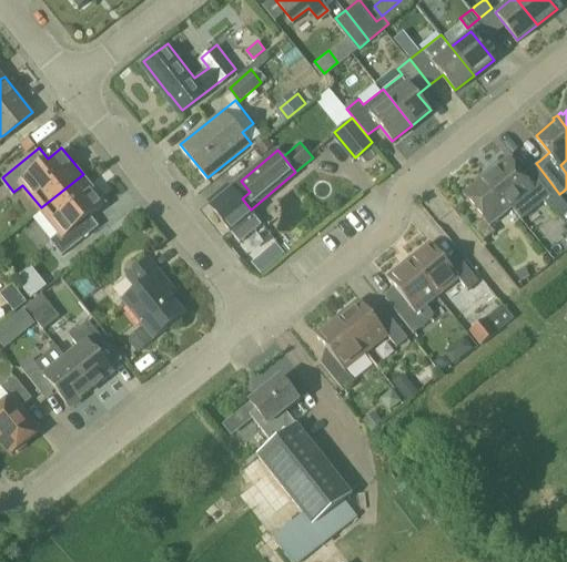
[(489,169),(485,172),(513,205),(523,217),(545,200),(558,216),(566,210),(566,203),(559,194),(553,185),(536,163),(535,163),(524,172),(510,155),(490,171),(489,169)]
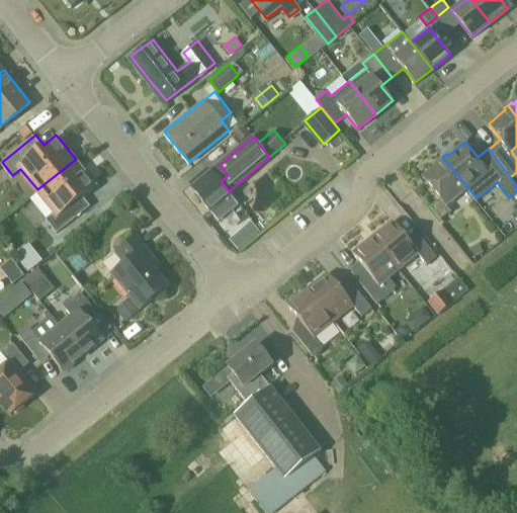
[(424,175),(442,196),(432,204),(442,218),(452,209),(447,203),(467,187),(442,157),(439,159),(441,161),(424,175)]
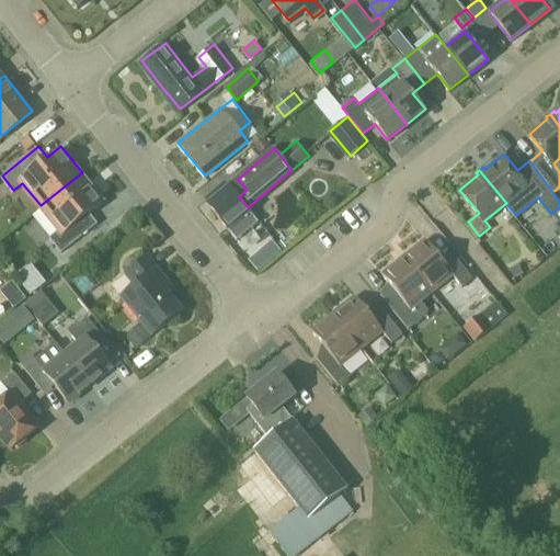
[(82,172),(41,205),(58,228),(49,235),(61,250),(98,222),(90,211),(104,200),(82,172)]
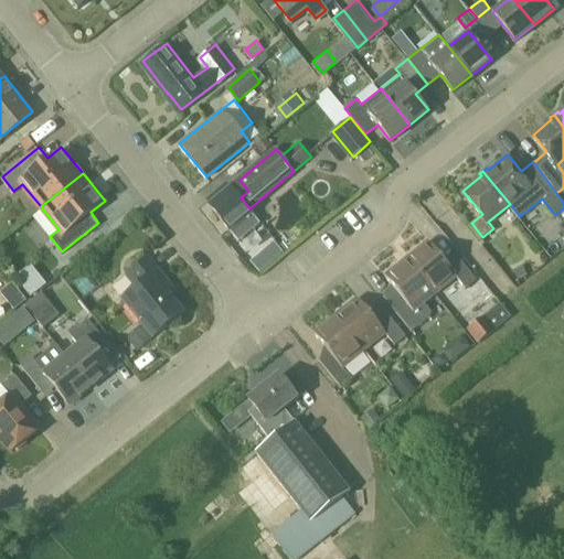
[(240,238),(261,221),(249,208),(241,197),(248,191),(240,180),(224,193),(220,187),(208,197),(211,202),(210,203),(232,229),(240,238)]
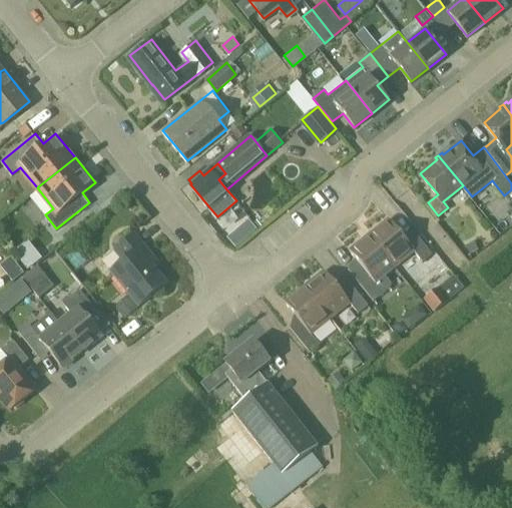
[(247,216),(237,225),(246,234),(256,226),(247,216)]
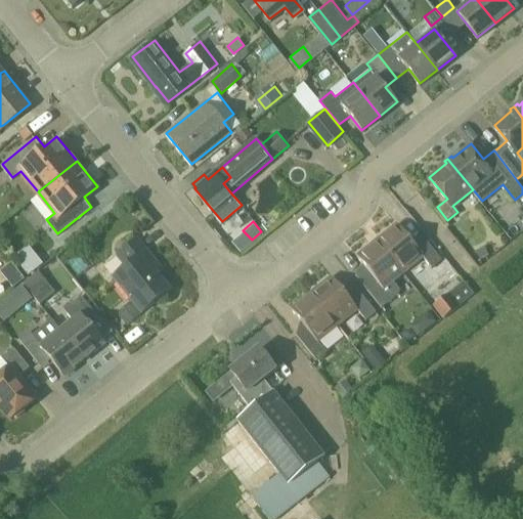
[(398,222),(378,239),(403,271),(423,256),(432,266),(442,258),(422,232),(412,240),(398,222)]
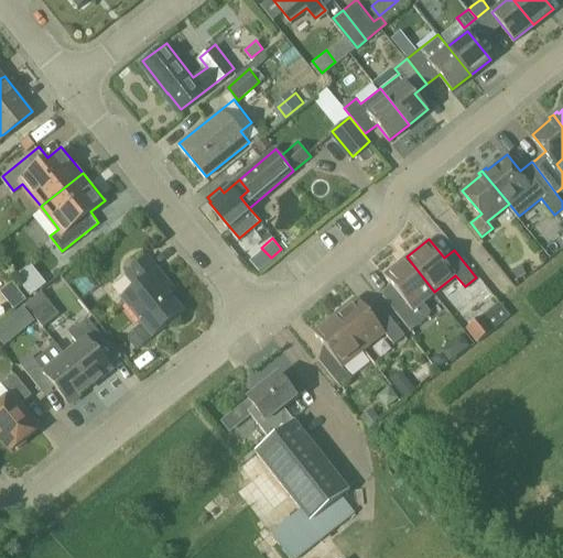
[(127,274),(137,285),(122,296),(141,320),(129,330),(140,343),(152,334),(153,335),(184,309),(154,272),(159,269),(150,256),(127,274)]
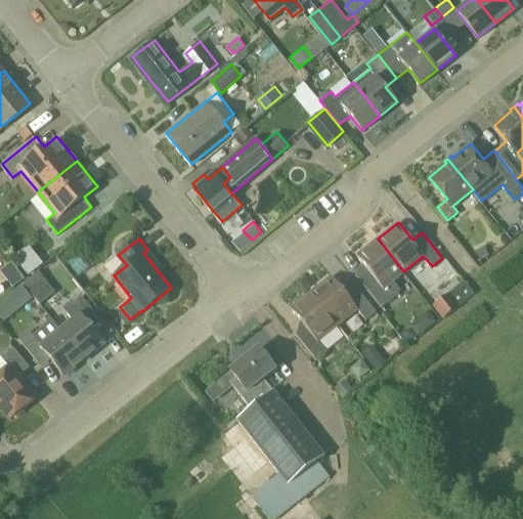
[(356,272),(362,280),(383,306),(393,298),(400,291),(400,287),(395,278),(403,271),(378,239),(358,255),(366,265),(356,272)]
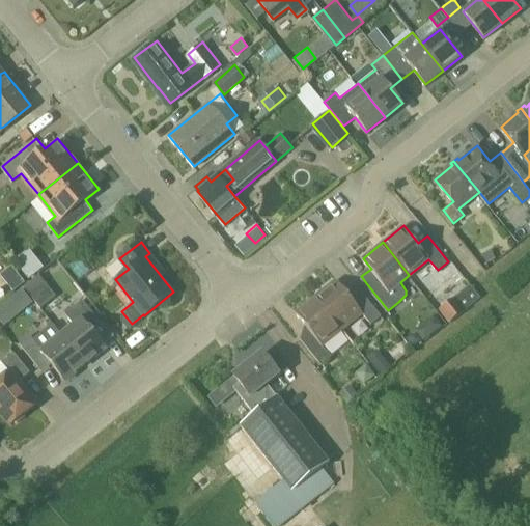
[(34,252),(20,265),(30,277),(45,265),(34,252)]
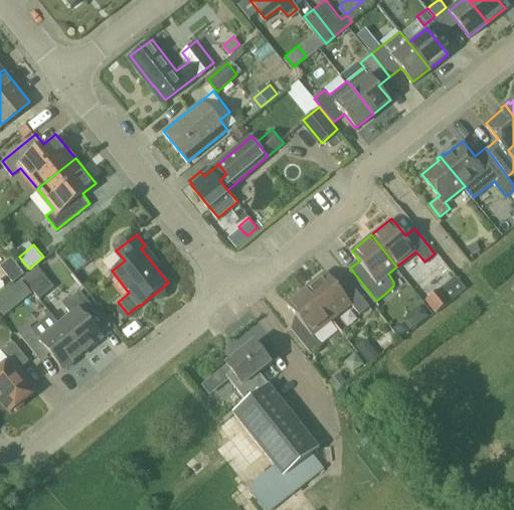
[(1,265),(13,280),(24,271),(12,256),(1,265)]
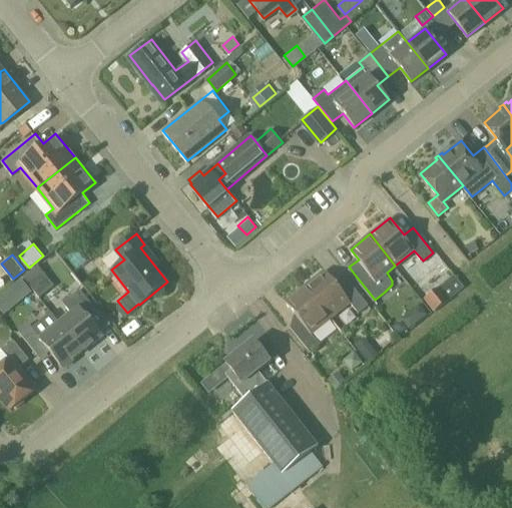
[(29,283),(44,271),(39,264),(24,276),(29,283)]
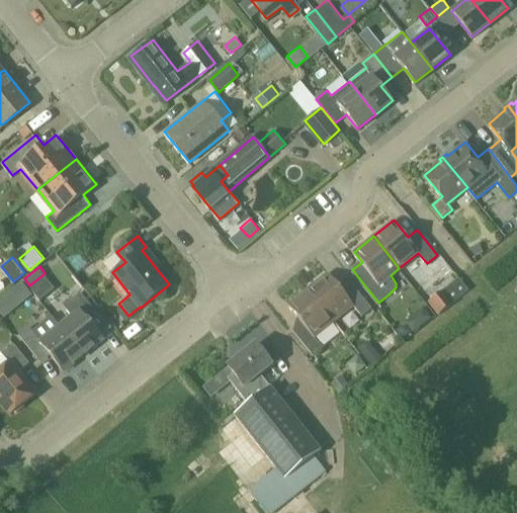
[(354,305),(355,304),(329,271),(309,287),(335,320),(354,305)]
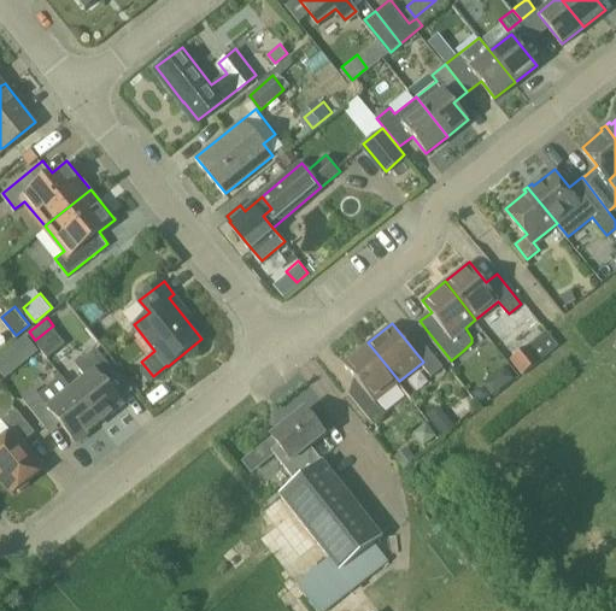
[(368,342),(345,362),(375,400),(399,381),(368,342)]
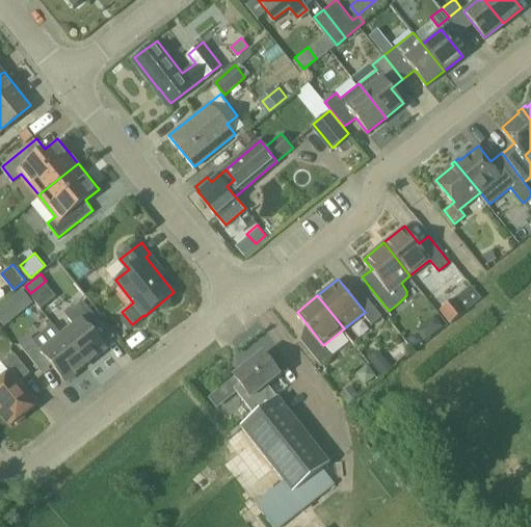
[(451,321),(466,309),(455,295),(440,308),(451,321)]
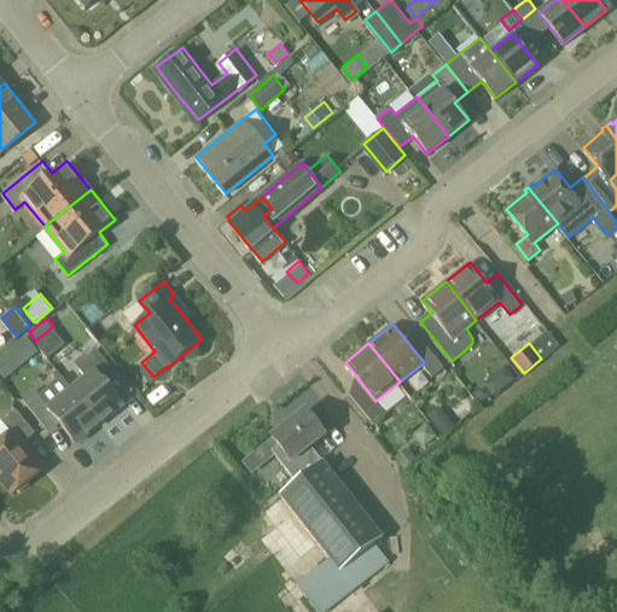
[(87,377),(73,388),(99,420),(122,402),(102,378),(112,369),(95,347),(76,362),(87,377)]
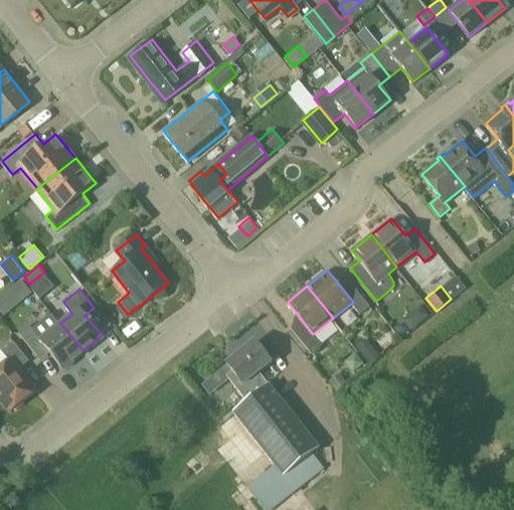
[(4,291),(0,293),(0,308),(3,313),(14,304),(4,291)]
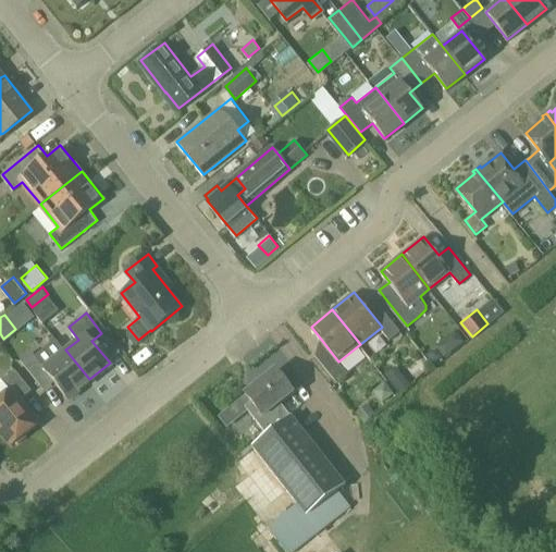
[(392,319),(382,327),(381,328),(390,339),(400,330),(392,319)]
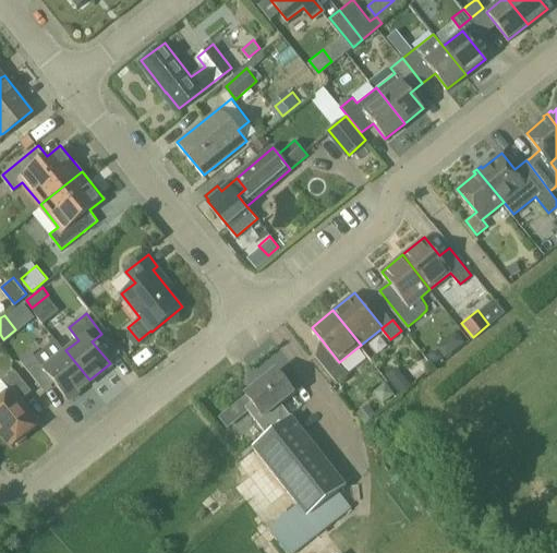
[(39,383),(50,374),(68,397),(89,380),(65,350),(51,361),(41,348),(34,355),(31,350),(21,358),(39,383)]
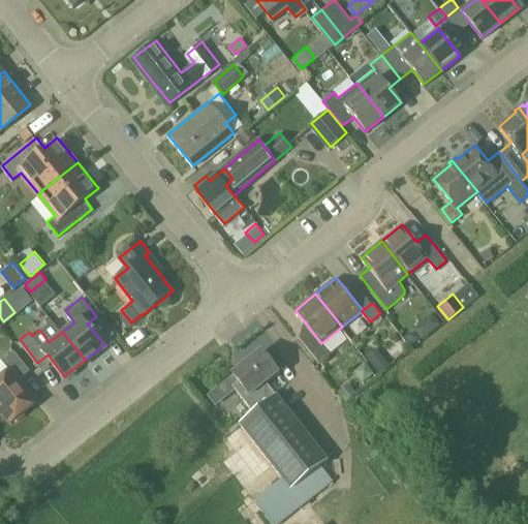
[(407,332),(403,335),(410,344),(420,337),(416,333),(407,332)]
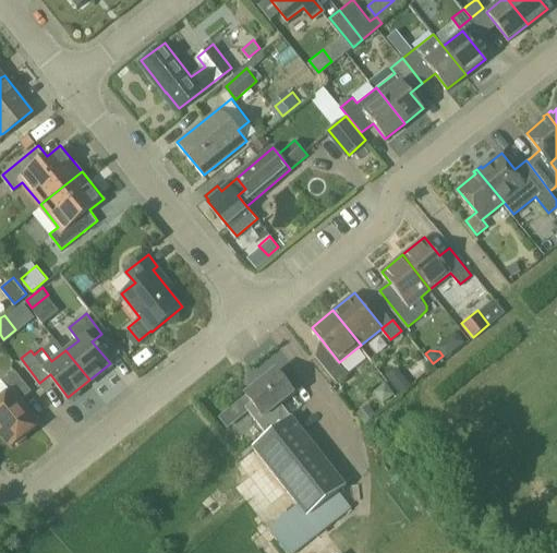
[(348,374),(342,367),(331,374),(338,382),(348,374)]
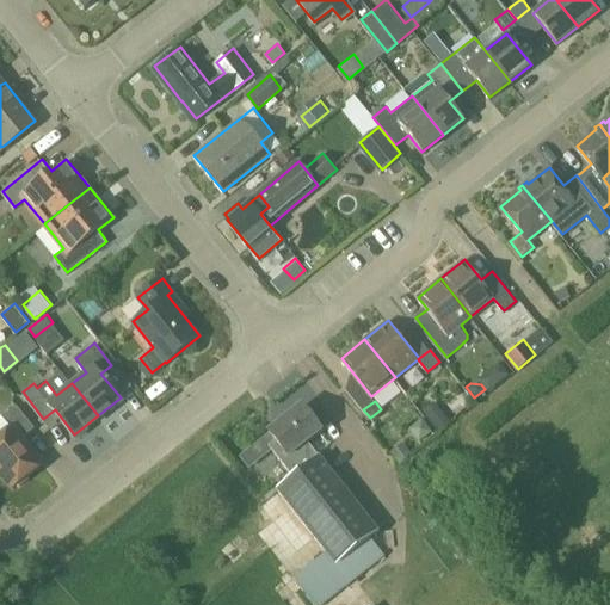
[(0,473),(10,485),(13,481),(17,483),(26,476),(24,473),(38,462),(19,438),(35,426),(18,405),(4,417),(1,414),(0,414),(0,473)]
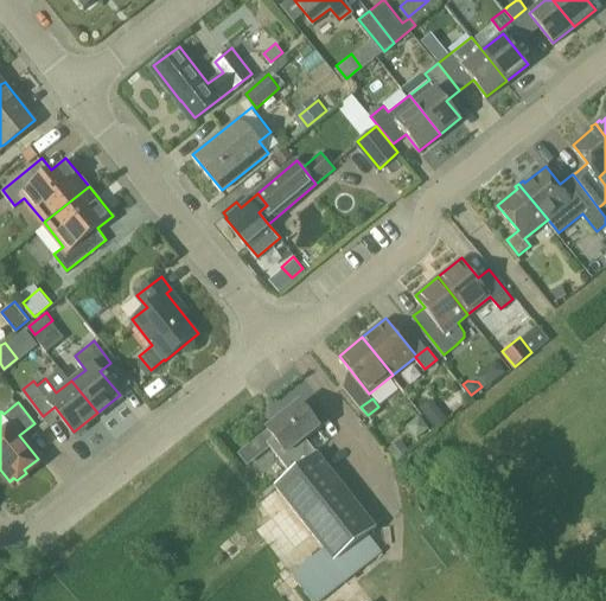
[(275,436),(269,441),(280,456),(287,452),(299,467),(276,485),(325,547),(292,573),(314,600),(318,600),(383,550),(369,532),(377,526),(307,438),(320,427),(300,402),(268,428),(275,436)]
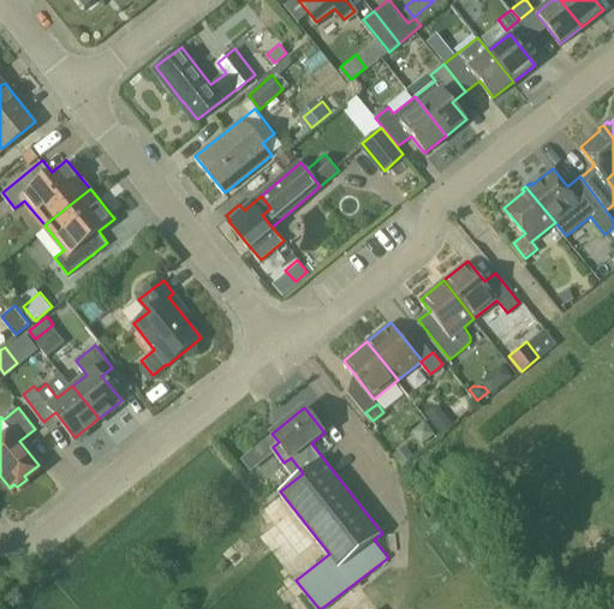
[(443,413),(433,423),(441,434),(453,424),(443,413)]
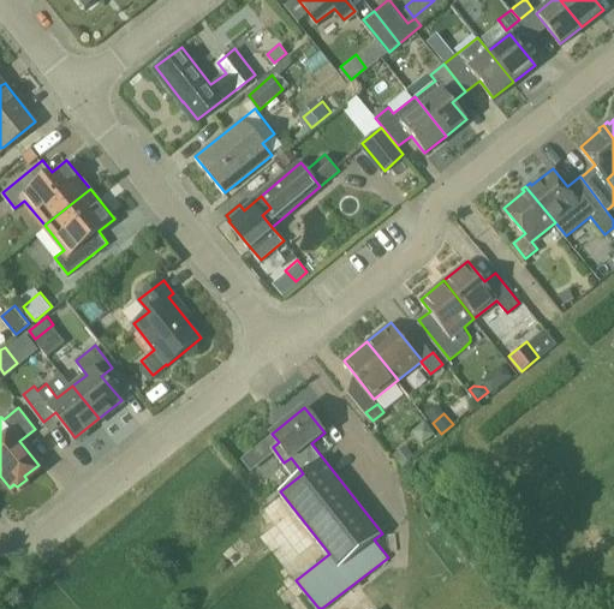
[(410,448),(397,458),(401,464),(413,453),(410,448)]
